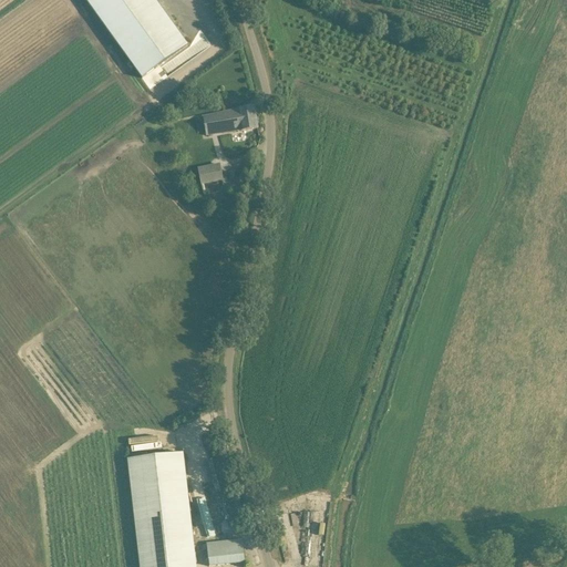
[(85,0),(142,79),(187,45),(154,0),(85,0)]
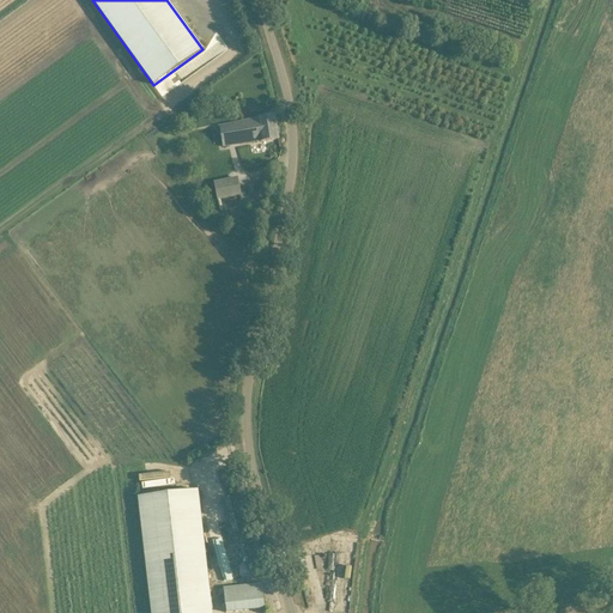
[(275,115),(263,117),(258,117),(259,120),(220,126),(224,146),(259,140),(259,143),(279,139),(275,115)]
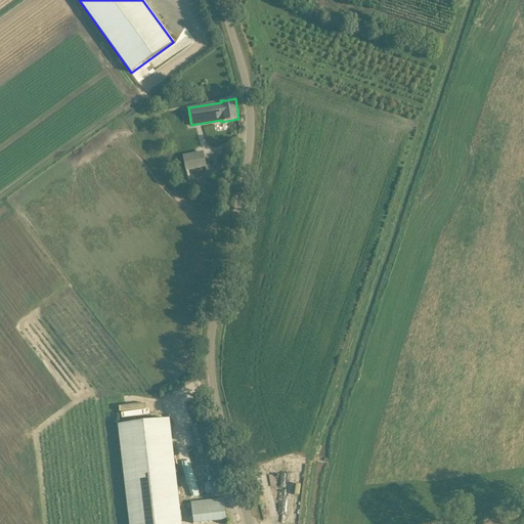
[(186,172),(206,167),(211,167),(210,161),(205,162),(204,151),(183,156),(186,172)]
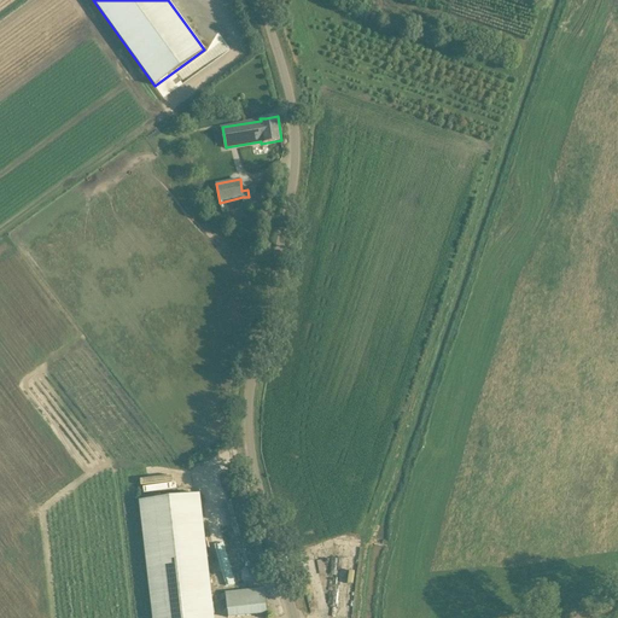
[(215,482),(203,487),(209,503),(221,499),(215,482)]
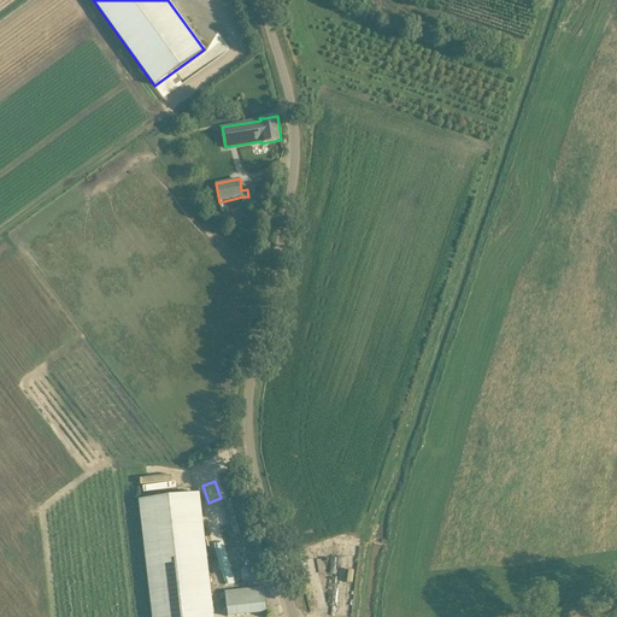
[(212,616),(199,493),(139,500),(152,616),(212,616)]
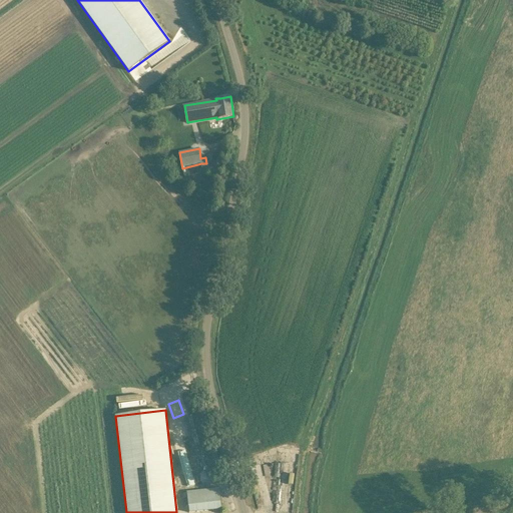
[(188,512),(220,510),(219,489),(187,490),(188,512)]
